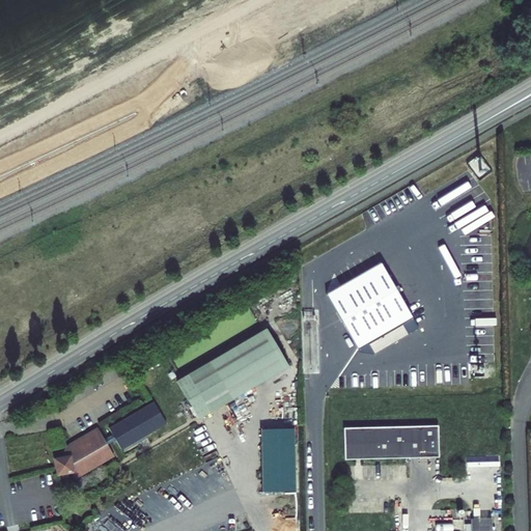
[(381,261),(326,292),(358,348),(413,316),(381,261)]
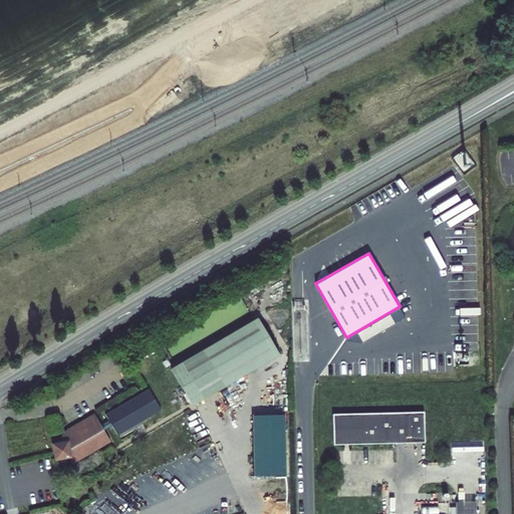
[(280,356),(258,319),(172,371),(194,408),(280,356)]
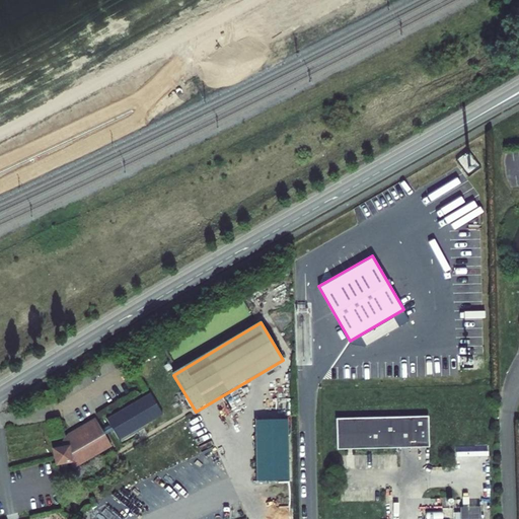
[(107,417),(120,439),(161,415),(149,392),(107,417)]
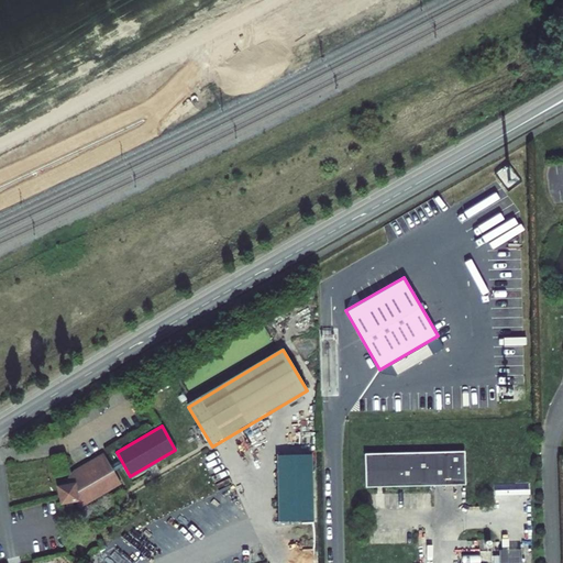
[(464,451),(364,454),(365,487),(465,485),(464,451)]
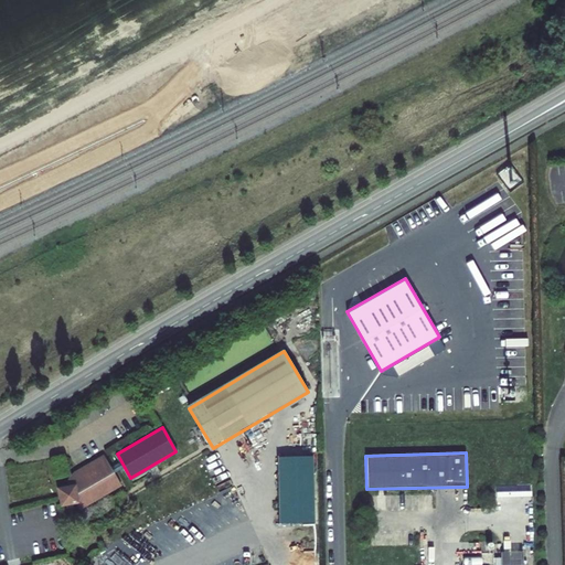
[(315,521),(312,457),(279,457),(280,522),(315,521)]
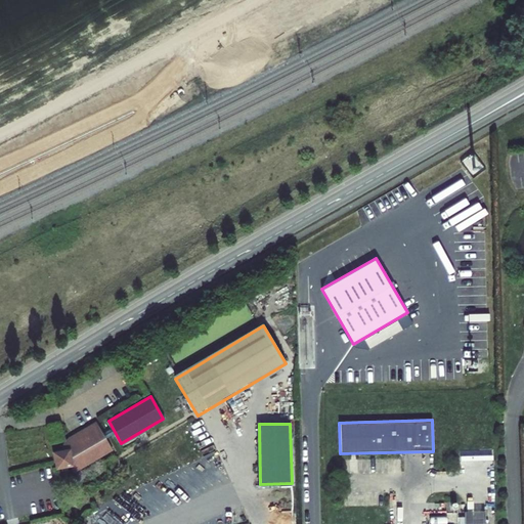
[(76,475),(114,452),(97,426),(70,442),(68,443),(67,444),(64,446),(63,448),(63,450),(63,452),(64,455),(55,457),(58,472),(73,469),(76,475)]
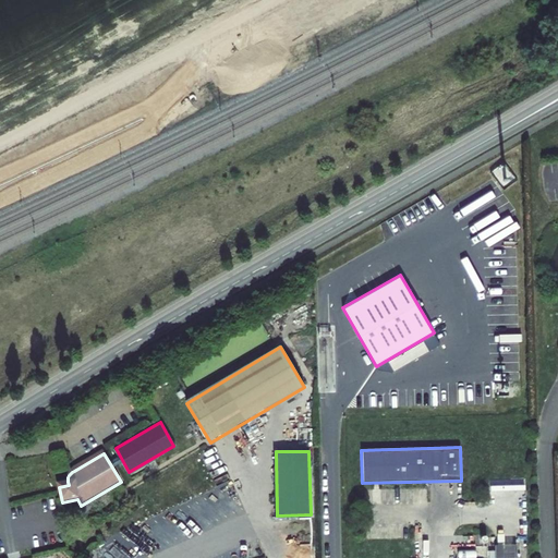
[(504,545),(495,546),(495,557),(517,557),(517,545),(504,545)]
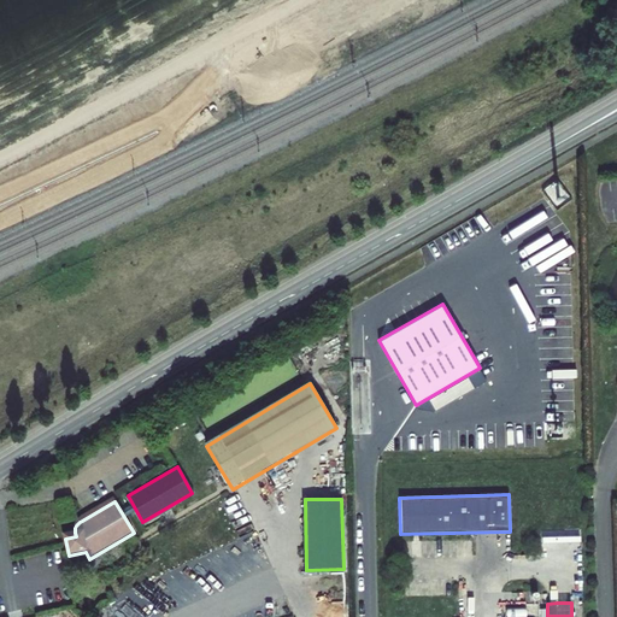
All buildings are outlined.
